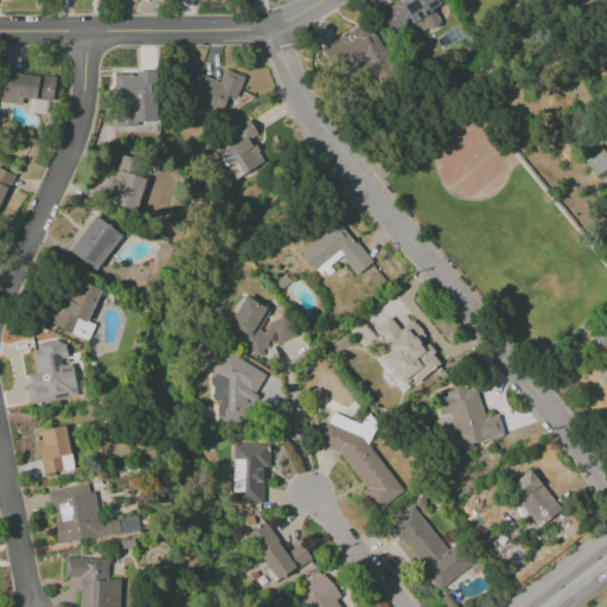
[(400,0),(379,12),(396,44),(439,21),(432,8),(439,5),(436,0),(400,0)]
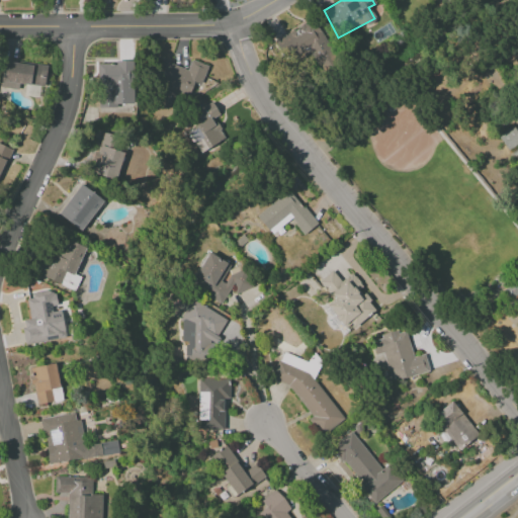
[(274,41),(286,64),(308,51),(318,69),(334,60),(312,20),(274,41)]
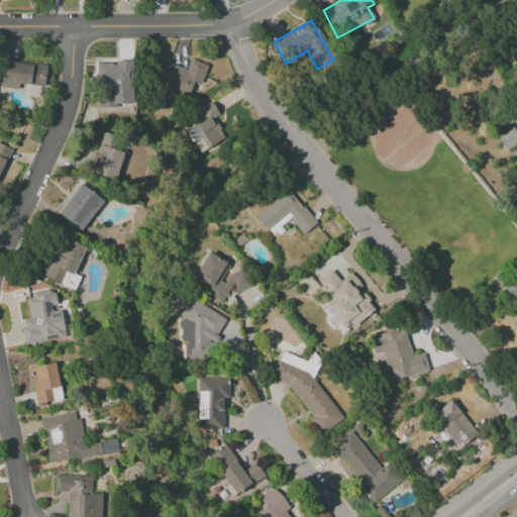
[(191,60),(187,70),(161,60),(151,84),(187,98),(193,82),(200,84),(207,66),(191,60)]
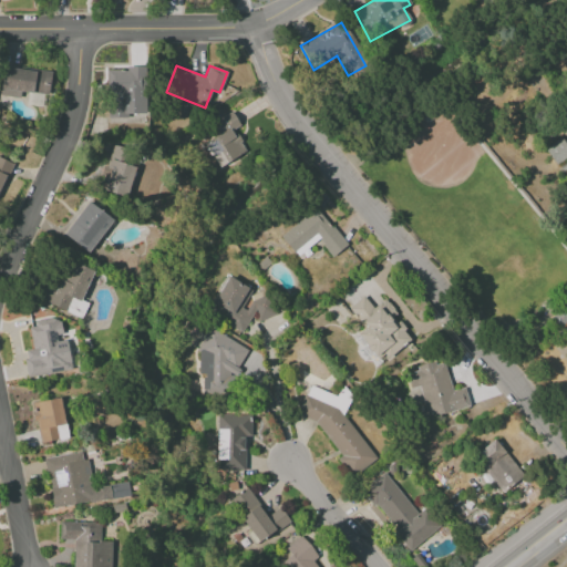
[(50,71),(2,68),(1,96),(20,98),(21,92),(48,94),(50,71)]
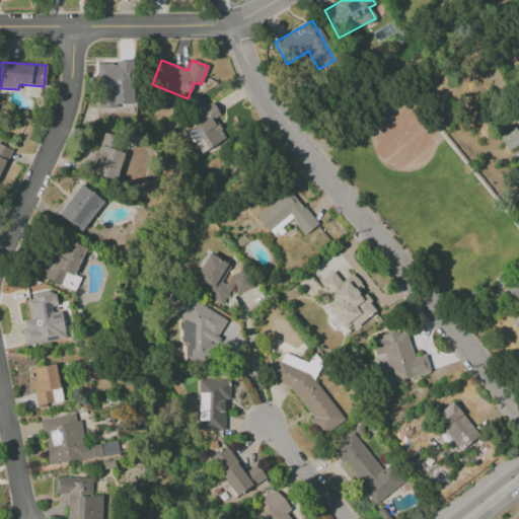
[(97,62),(97,107),(118,108),(118,104),(133,104),(133,63),(97,62)]
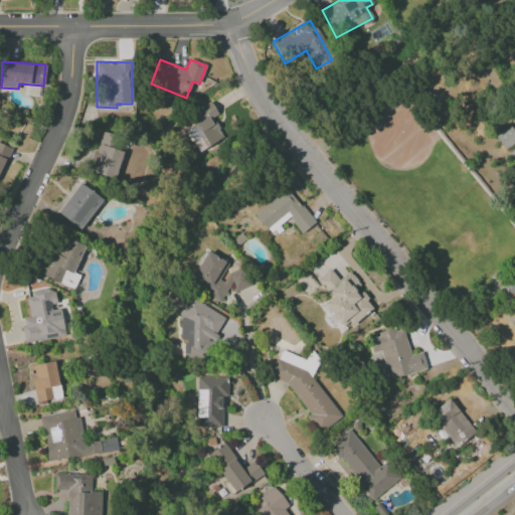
[(212,117),(217,115),(211,102),(191,112),(197,125),(186,130),(196,152),(223,140),(212,117)]
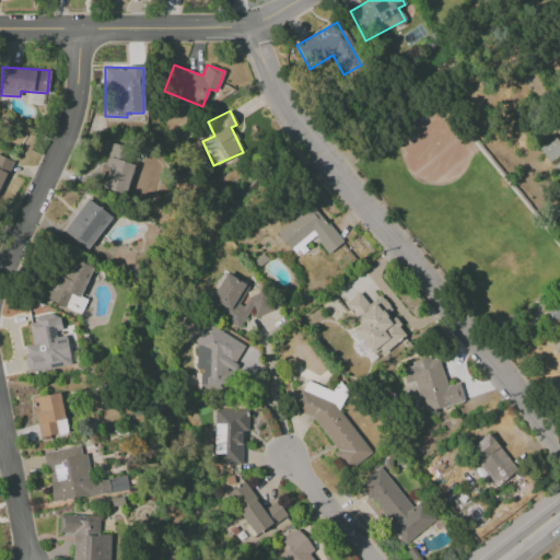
[(537,148),(549,163),(559,154),(559,144),(552,136),(537,148)]
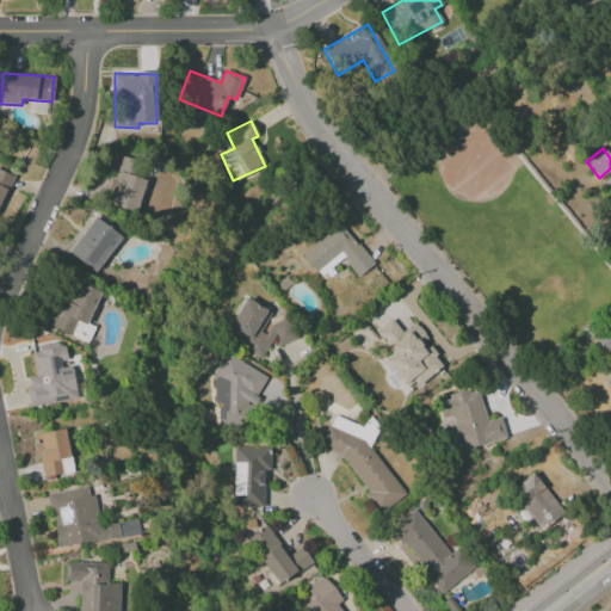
[(143,164),(122,156),(105,203),(137,214),(148,181),(139,178),(143,164)]
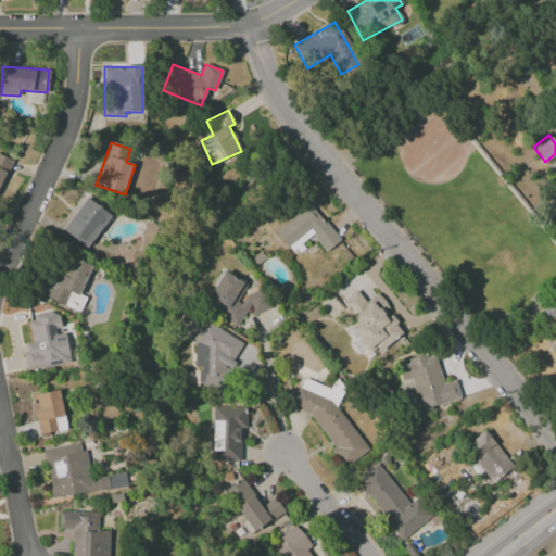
[(0,187),(12,161),(0,154),(0,187)]
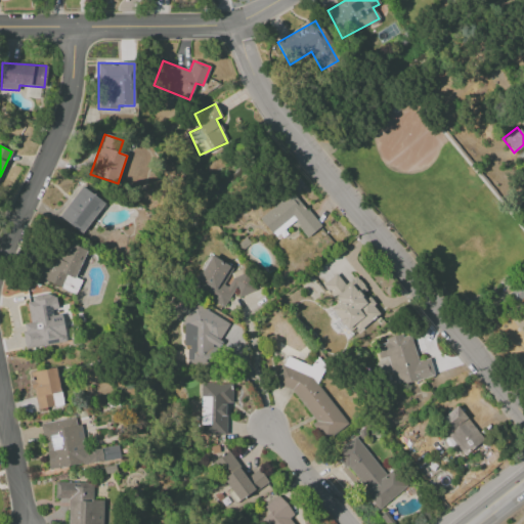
[(104,204),(82,186),(58,216),(81,233),(104,204)]
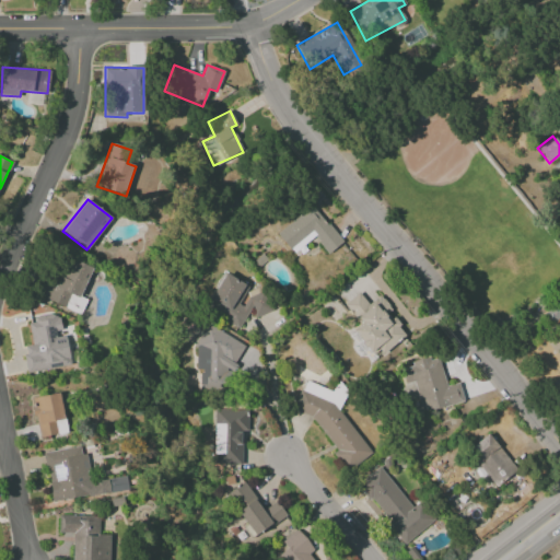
[(327,254),(341,243),(312,205),(277,233),(293,253),(314,236),(327,254)]
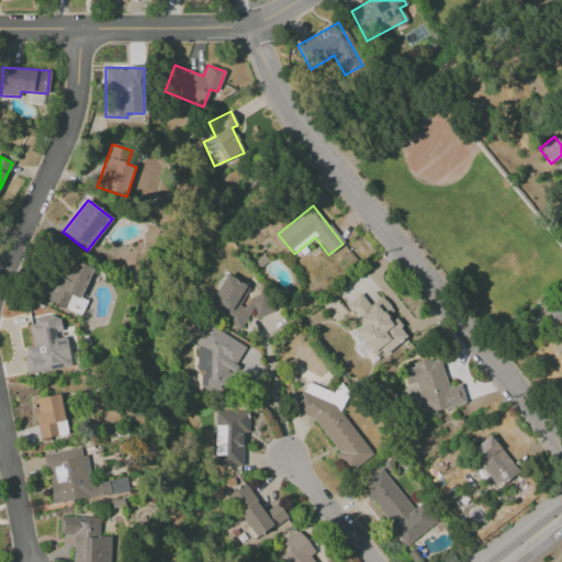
[(80,298),(92,269),(69,259),(57,287),(45,281),(38,298),(80,315),(87,301),(80,298)]
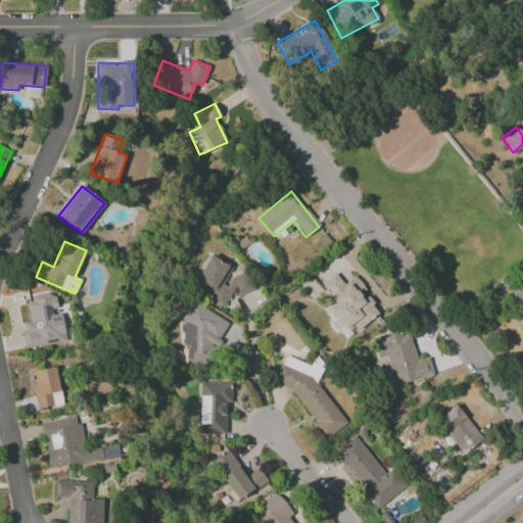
[(232,267),(209,254),(191,288),(223,305),(231,291),(243,298),(252,283),(236,274),(229,287),(223,284),(232,267)]
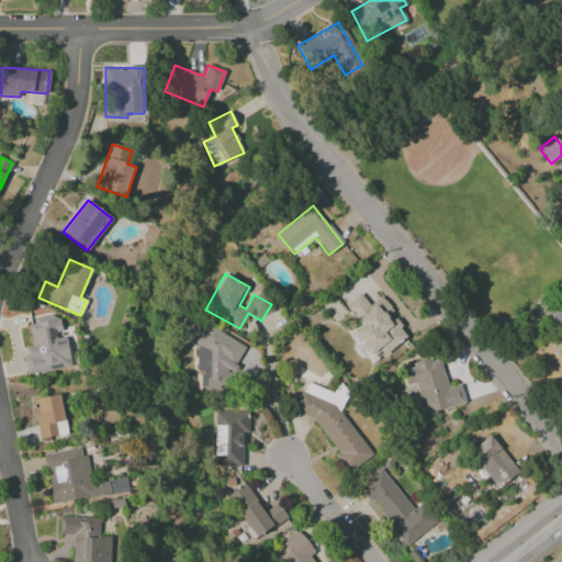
[(346,305),(361,325),(353,332),(377,360),(407,336),(390,314),(393,311),(381,296),(369,305),(360,294),(346,305)]
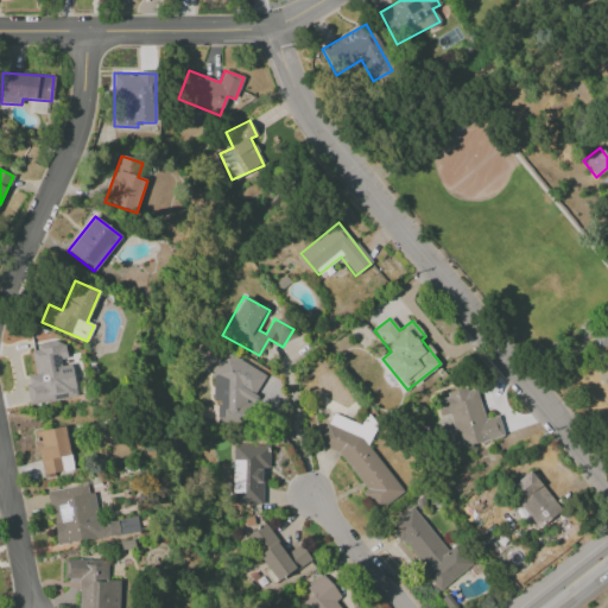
[(607,323),(589,341),(600,352),(607,343),(607,323)]
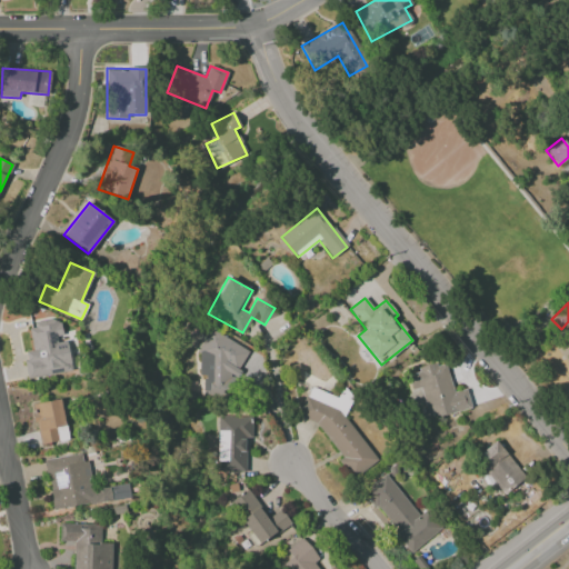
[(28,379),(72,371),(67,339),(63,339),(59,319),(28,325),(32,351),(23,352),(28,379)]
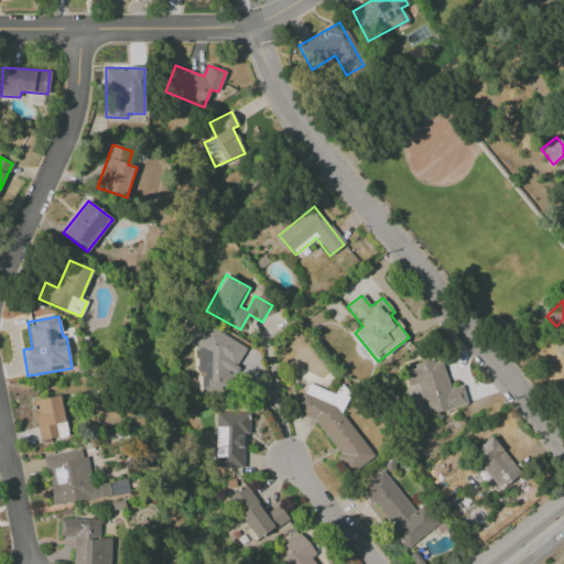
[(197,372),(204,372),(201,378),(201,390),(205,392),(225,392),(228,387),(228,382),(246,346),(207,326),(197,346),(197,372)]
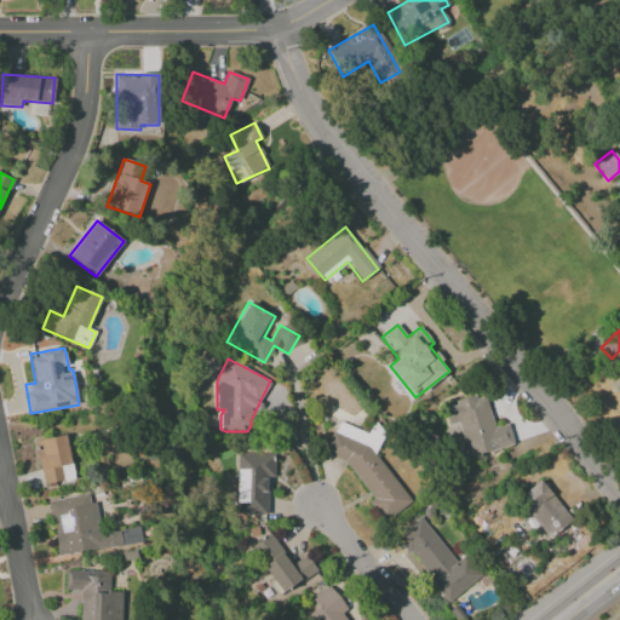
[(458,423),(468,457),(514,445),(507,424),(493,428),(484,394),(454,402),(455,406),(445,408),(449,425),(458,423)]
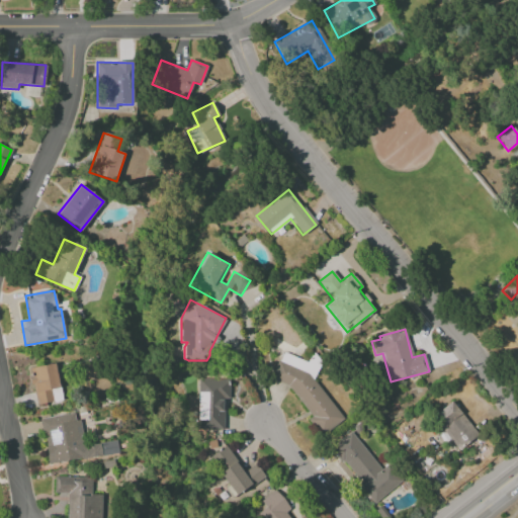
[(343,419),(314,380),(321,362),(315,354),(306,361),(280,352),(272,377),(275,381),(288,385),(311,416),(309,419),(319,432),(325,434),(343,419)]
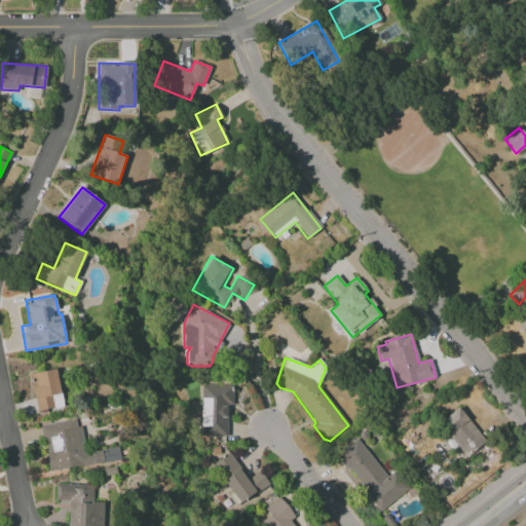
[(30,373),(35,411),(62,407),(58,370),(30,373)]
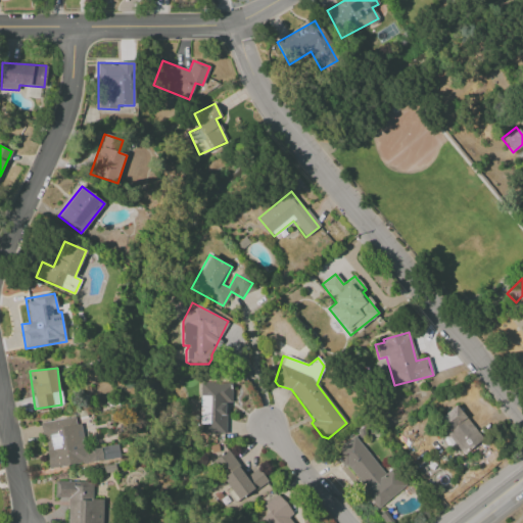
[(199,433),(225,434),(226,402),(230,402),(230,383),(200,382),(199,433)]
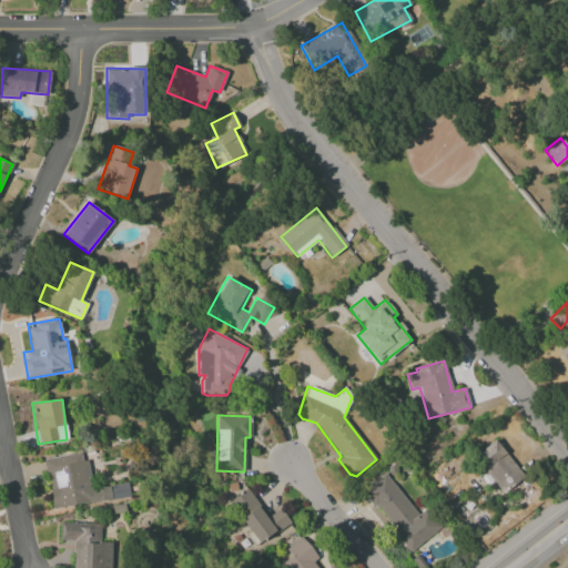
[(474,455),(500,494),(523,478),(496,439),(474,455)]
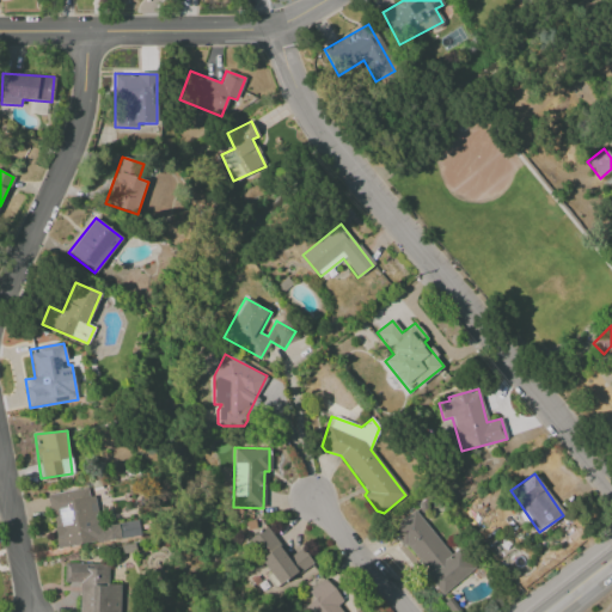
[(48,495),(56,549),(139,536),(136,521),(97,527),(91,488),(48,495)]
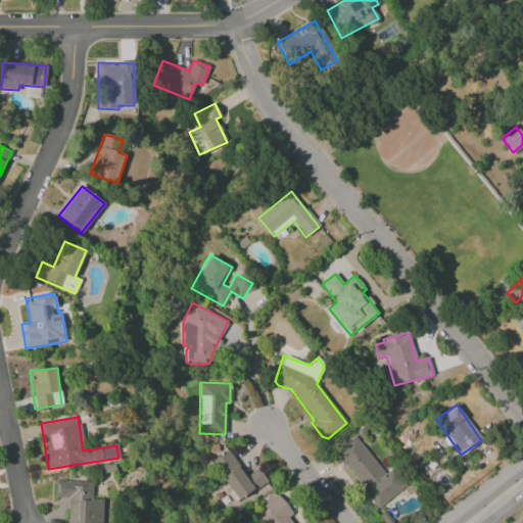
[(378,508),(405,486),(391,469),(384,474),(354,436),(334,452),(378,508)]
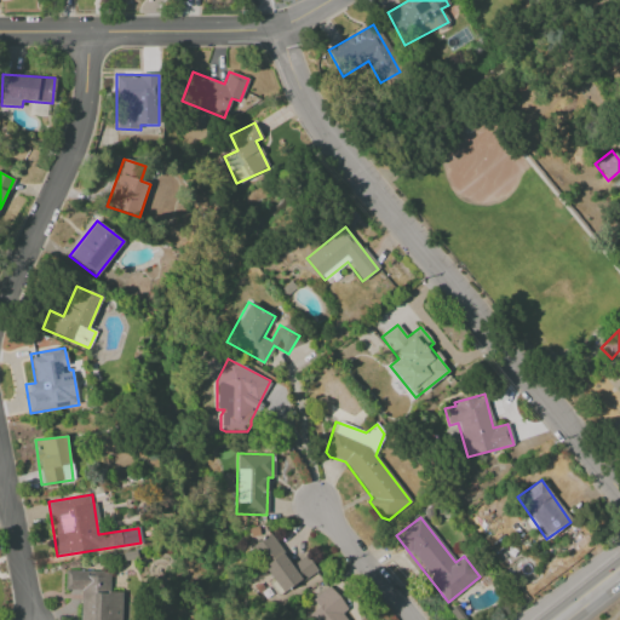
[(292,564),(270,533),(251,547),(282,593),(316,569),(305,555),(292,564)]
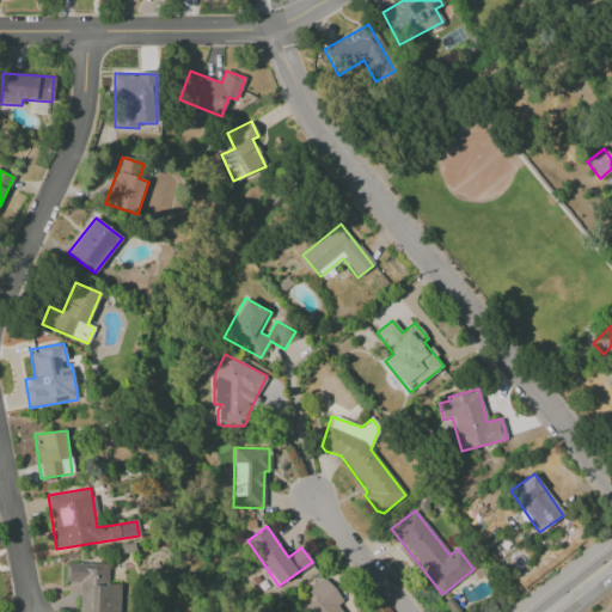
[(108,564),(63,563),(63,582),(79,583),(78,611),(123,611),(124,585),(108,585),(108,564)]
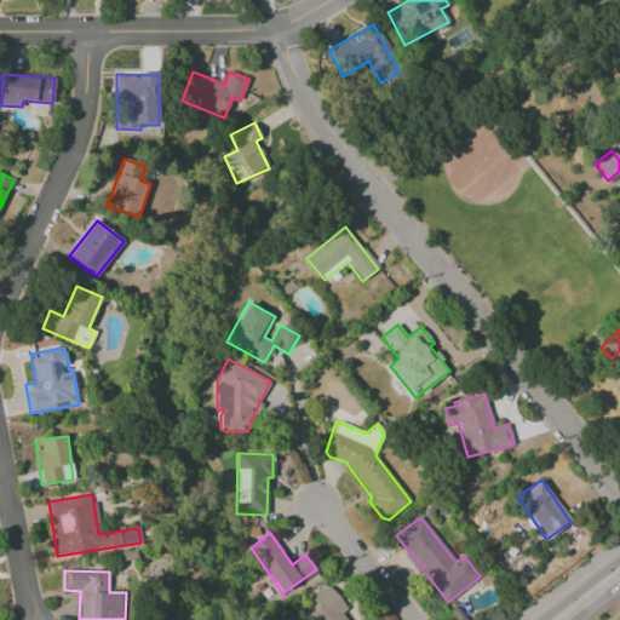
[(349,619),(344,612),(348,609),(329,586),(311,600),(317,608),(305,616),(308,619),(349,619)]
